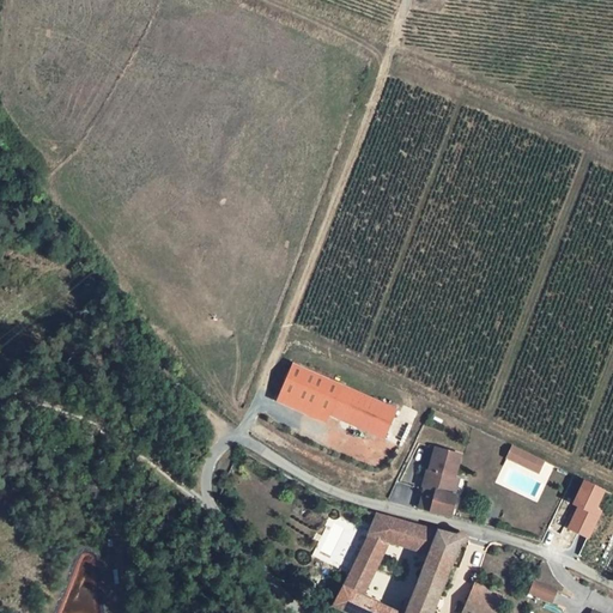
[(398,410),(293,363),(280,393),(384,439),(398,410)]
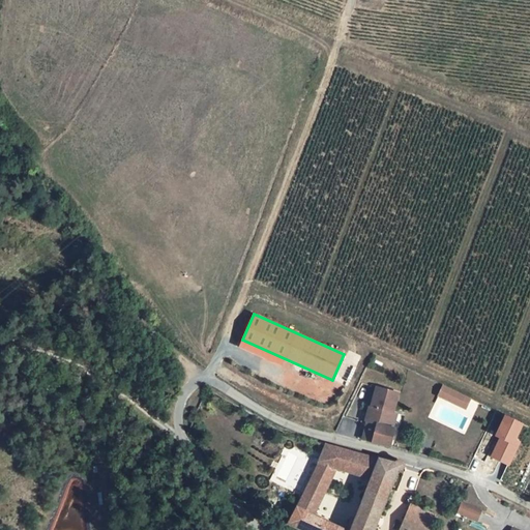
[(441,385),(437,398),(467,409),(471,396),(441,385)]
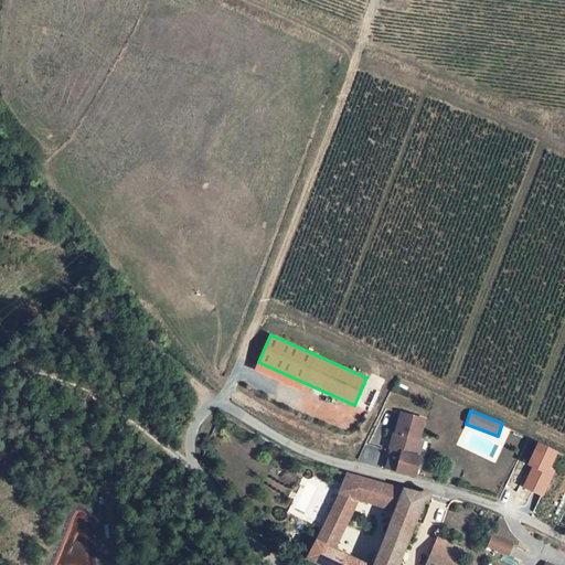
[(392,449),(387,468),(414,475),(419,457),(415,456),(419,440),(425,418),(402,412),(392,449)]
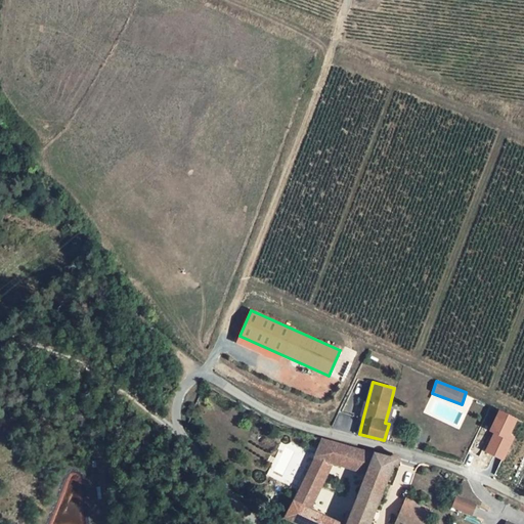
[(294,501),(286,517),(300,523),(369,523),(393,464),(395,464),(398,463),(399,462),(399,460),(399,456),(397,454),(395,454),(394,454),(392,455),(391,456),(390,459),(322,439),(315,456),(333,462),(366,473),(351,514),(347,523),(341,523),(309,509),(294,501)]
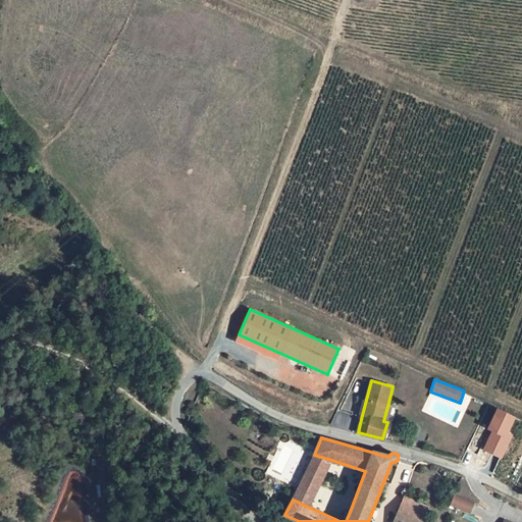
[(308,507),(331,460),(314,455),(307,471),(293,500),(308,507)]
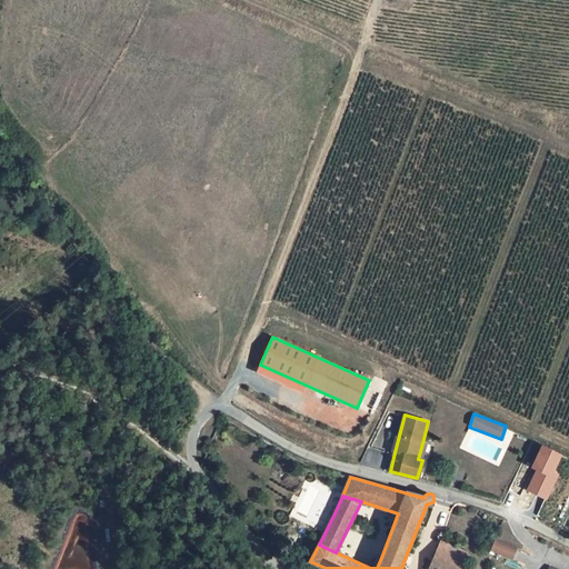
[(495,538),(489,551),(512,560),(518,547),(495,538)]
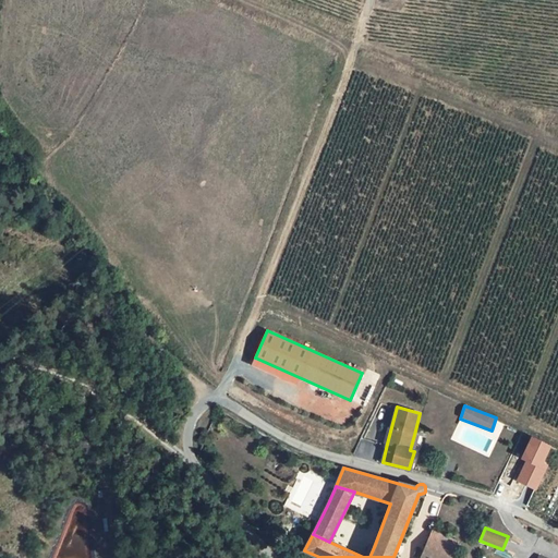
[(451,557),(458,542),(433,531),(420,557),(451,557)]
